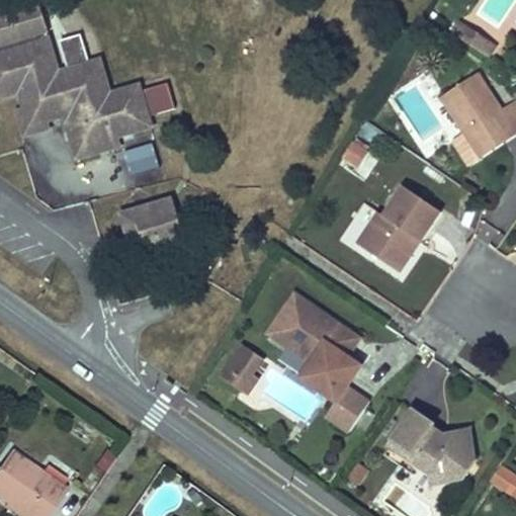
[(0,0),(0,110),(25,102),(31,119),(23,122),(31,148),(55,140),(53,132),(69,125),(82,166),(121,153),(118,146),(158,134),(144,88),(114,97),(103,64),(93,67),(84,36),(51,46),(46,29),(12,39),(5,34),(12,18),(6,0),(0,0)]
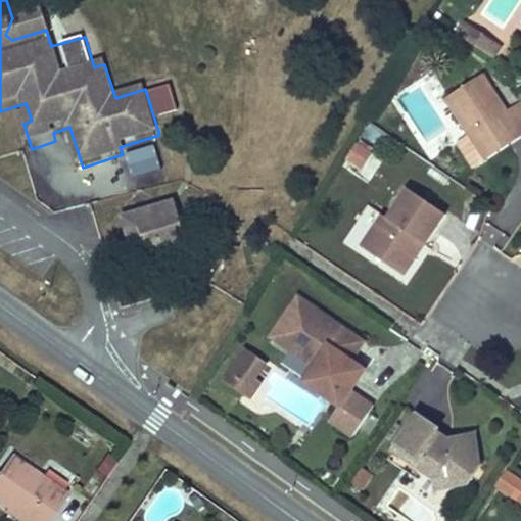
[(495,54),(504,42),(483,27),(474,40),(495,54)]
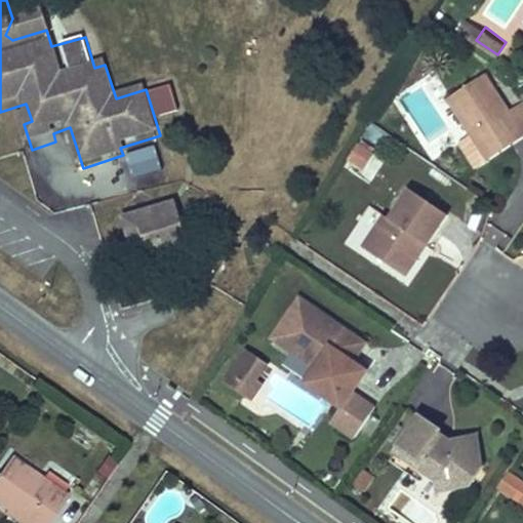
[(485,72),(448,97),(471,131),(484,152),(521,126),(508,107),(485,72)]
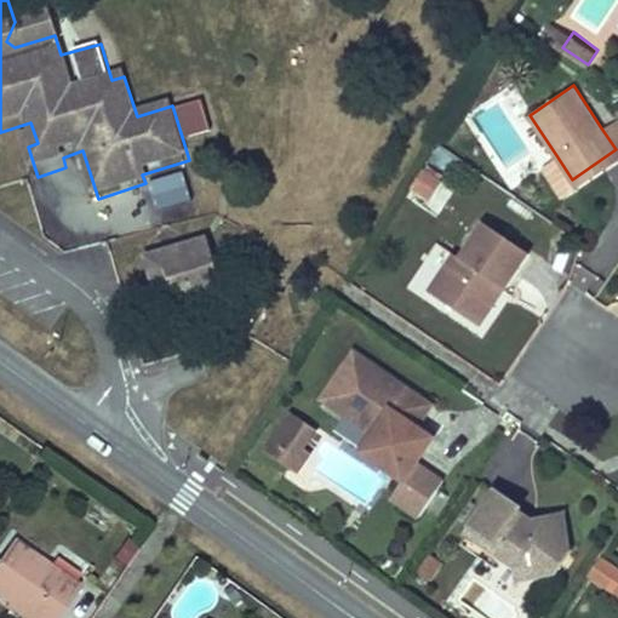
[(187,132),(213,125),(205,93),(177,101),(187,132)]
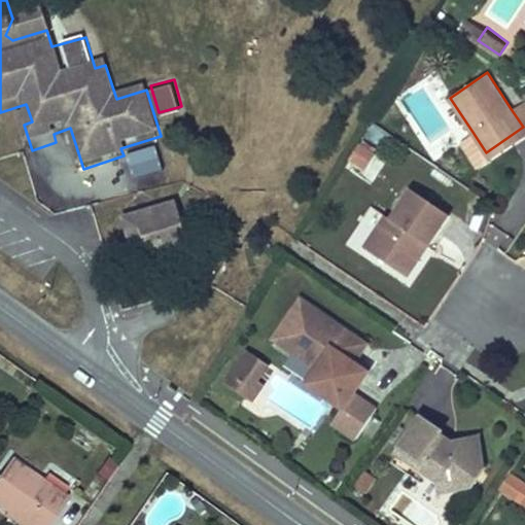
[(524,101),(523,99),(510,107),(523,127),(486,152),(473,132),(459,141),(477,167),(524,133),(524,101)]
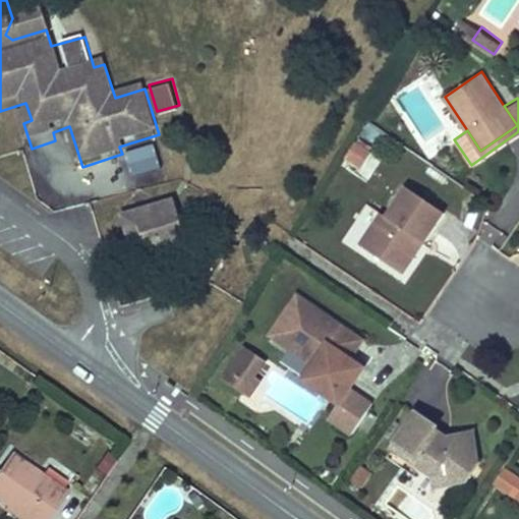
[(379,212),(356,243),(393,269),(416,234),(422,238),(442,211),(403,184),(383,214),(379,212)]
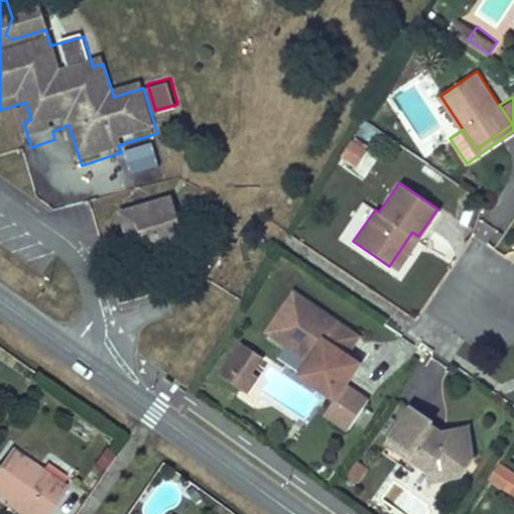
[(179,204),(159,210),(160,216),(181,209),(179,204)]
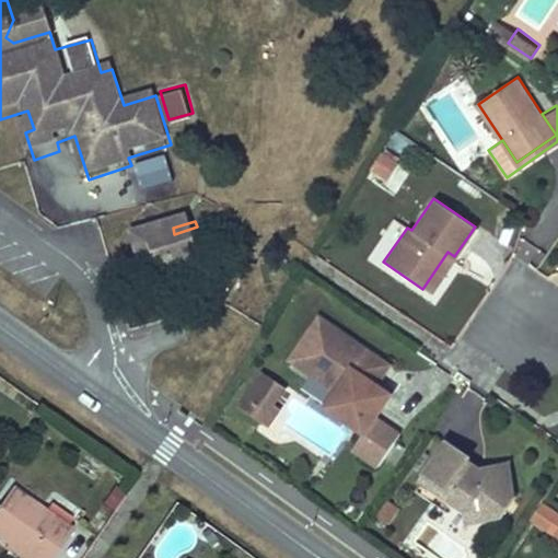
[(213,280),(197,227),(174,234),(173,228),(153,234),(165,272),(169,282),(184,278),(187,289),(213,280)]
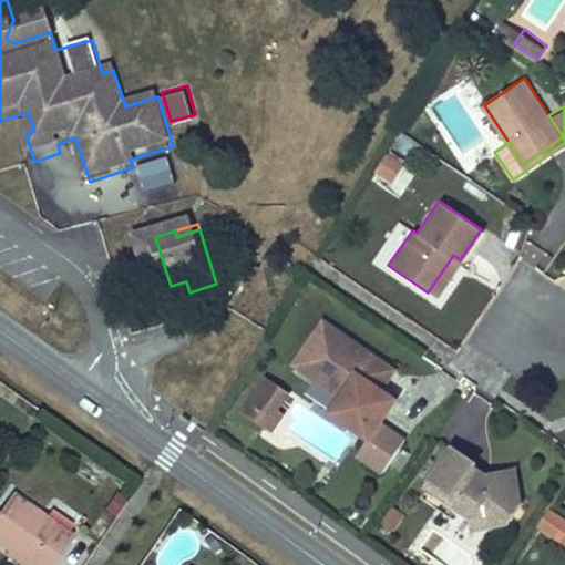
[(167,276),(155,237),(140,242),(152,280),(167,276)]
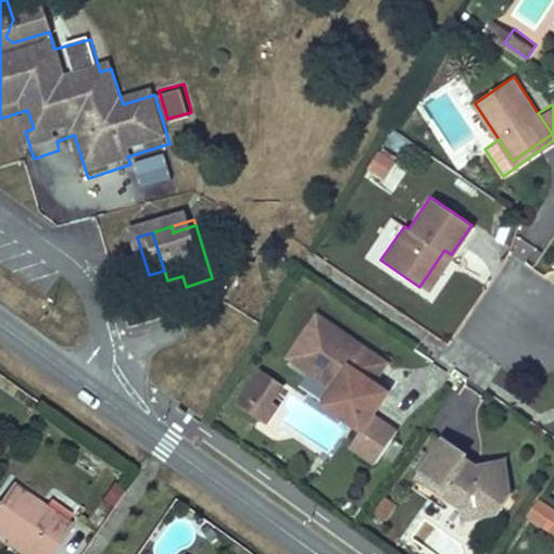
[(426,291),(451,254),(444,250),(419,287),(426,291)]
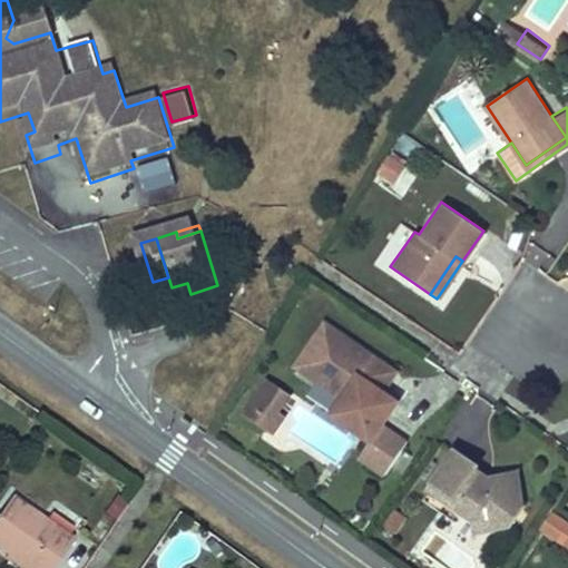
[(208,303),(217,285),(191,294),(208,303)]
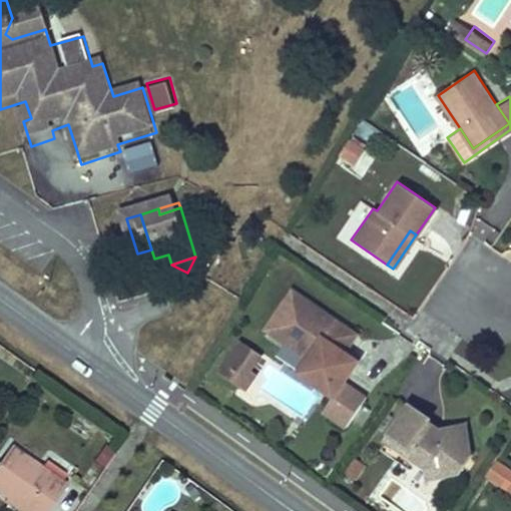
[(324,312),(292,290),(265,330),(309,359),(300,373),(333,395),(322,411),(346,427),(366,398),(343,382),(356,363),(343,354),(352,341),(320,319),(324,312)]
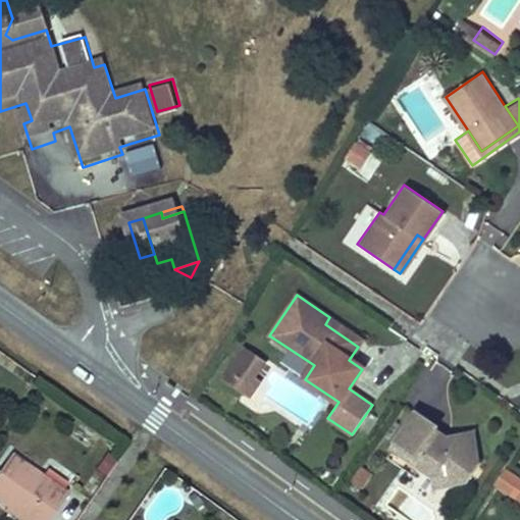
[(363,340),(329,317),(325,324),(358,347),(363,340)]
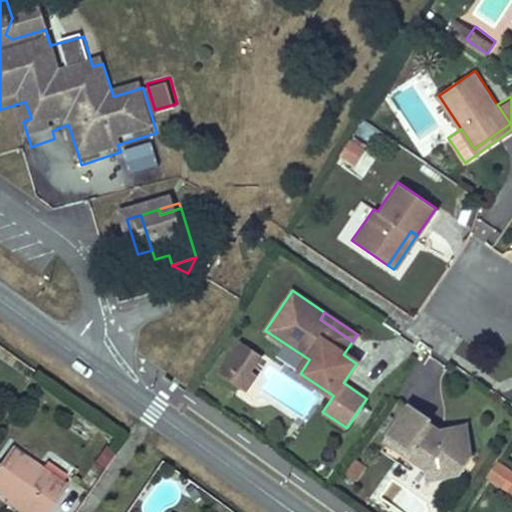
[(236,347),(227,362),(254,378),(257,375),(248,369),(255,358),(236,347)]
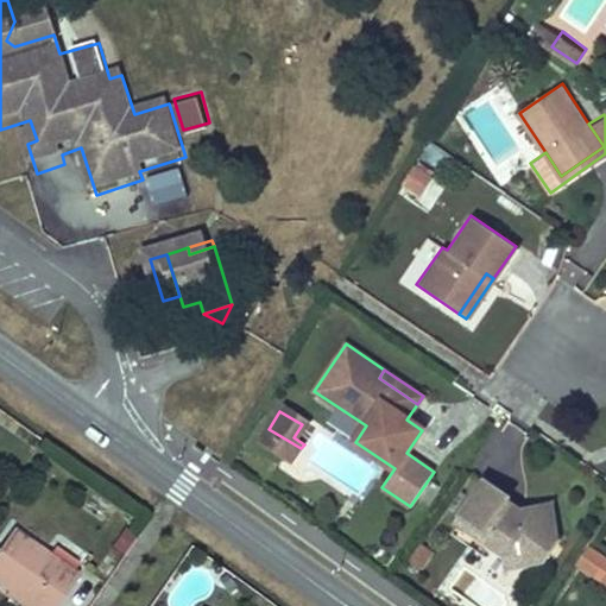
[(301,448),(269,429),(258,447),(290,467),(301,448)]
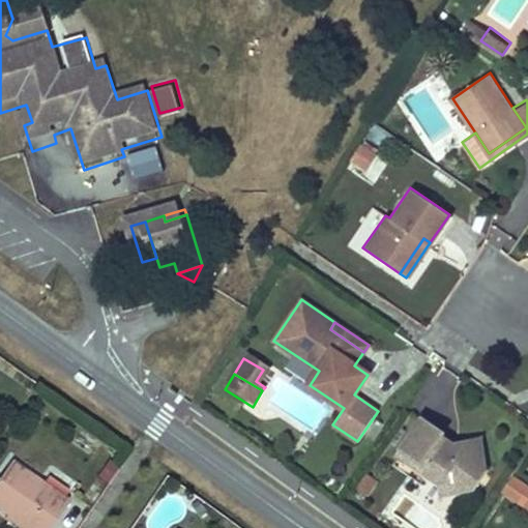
[(441,430),(421,415),(397,451),(438,481),(451,478),(453,494),(475,491),(473,475),(484,460),(482,448),(471,440),(450,442),(439,435),(441,430)]
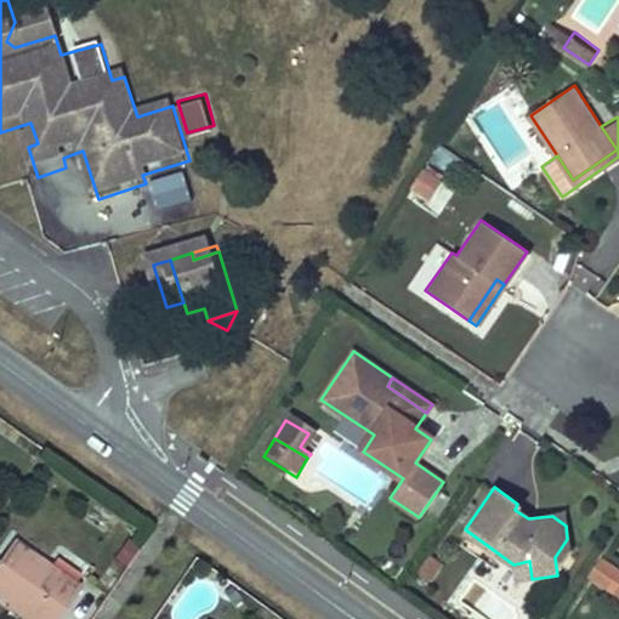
[(61,618),(85,583),(17,538),(0,563),(0,588),(12,596),(39,614),(35,618),(61,618)]
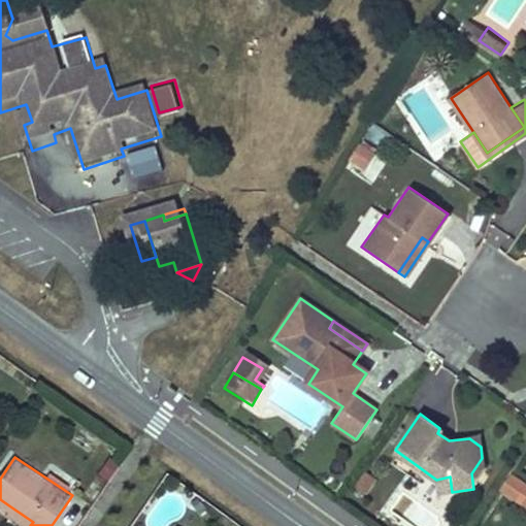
[(525,479),(513,470),(501,487),(525,504),(525,479)]
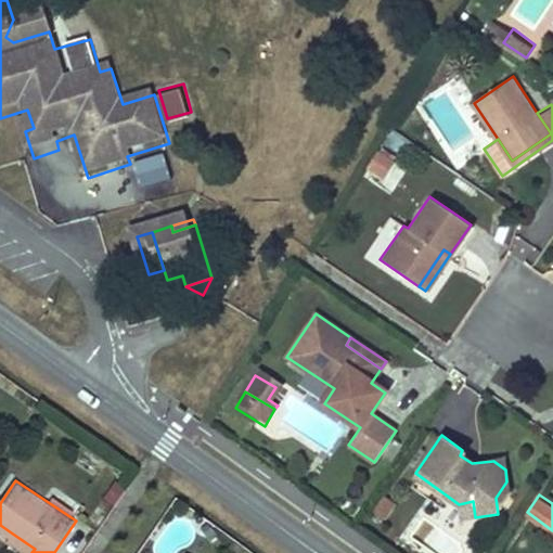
[(461,518),(475,517),(473,501),(459,504),(461,518)]
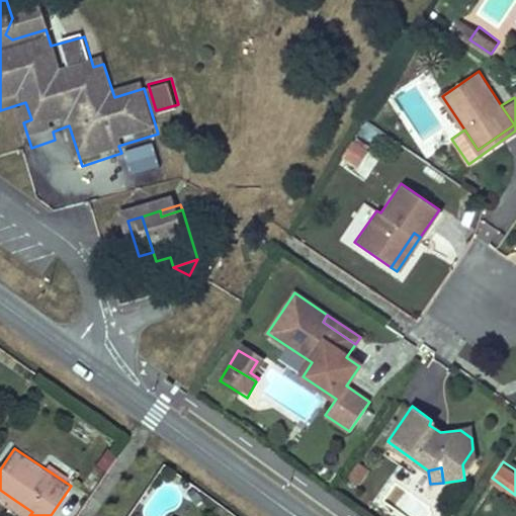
[(6,503),(25,515),(29,515),(32,512),(10,497),(6,503)]
